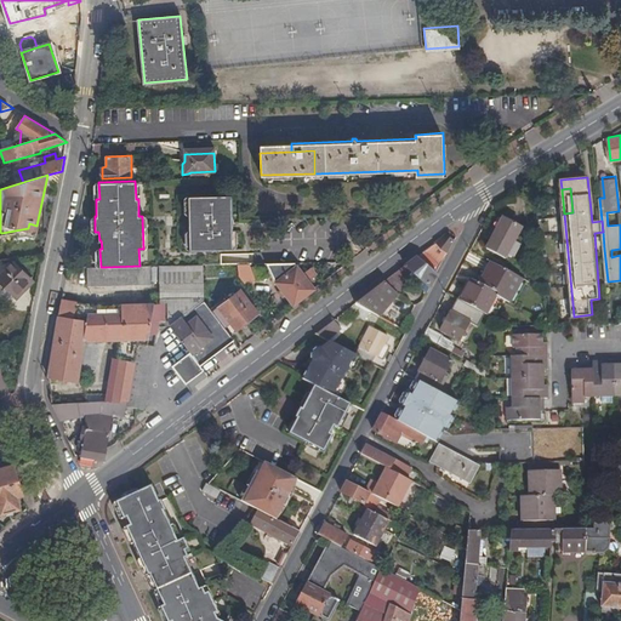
[(232,249),(232,195),(189,197),(191,249),(232,249)]
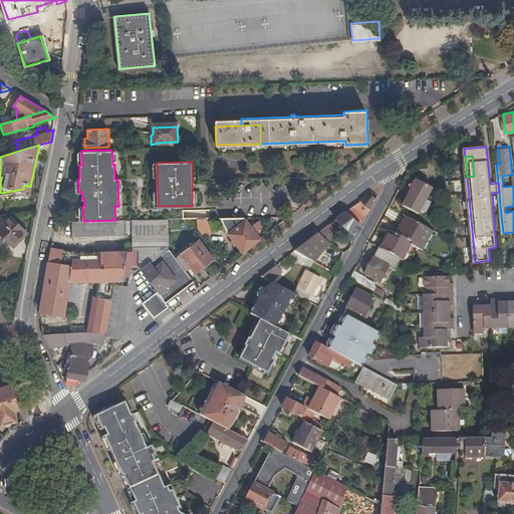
[(432,187),(418,179),(404,205),(420,213),(429,195),(428,194),(432,187)]
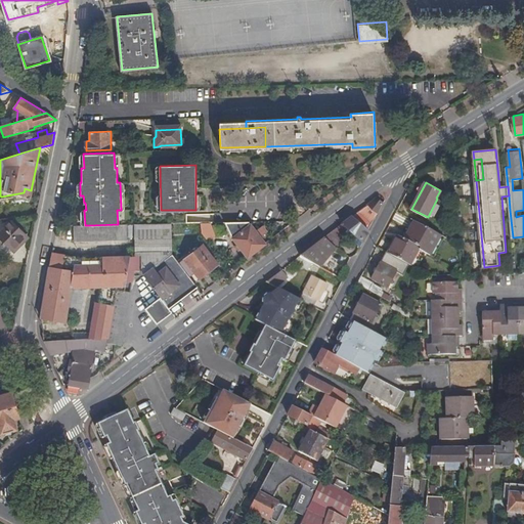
[(503,211),(510,210),(509,195),(501,197),(503,211)]
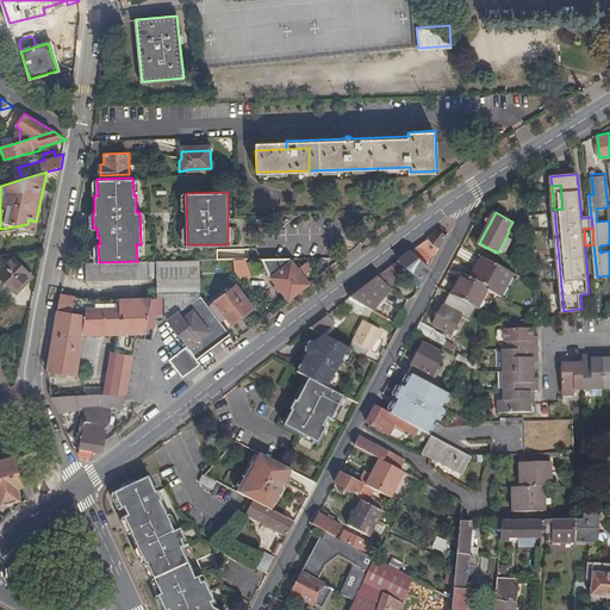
[(449,237),(440,231),(428,240),(429,242),(411,253),(431,271),(449,237)]
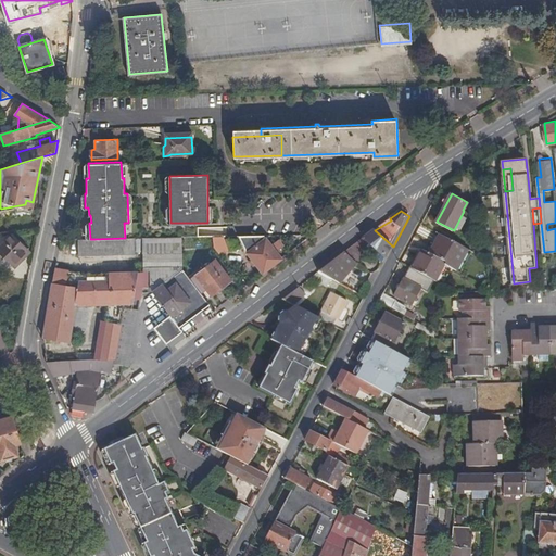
[(393,247),(375,230),(346,252),(355,260),(365,252),(367,254),(373,248),(387,258),(393,247)]
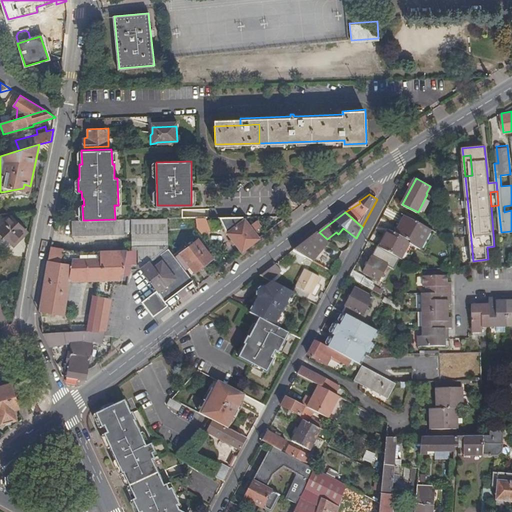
[(400,257),(403,258),(413,241),(423,247),(433,228),(405,214),(396,232),(390,229),(381,247),(400,257)]
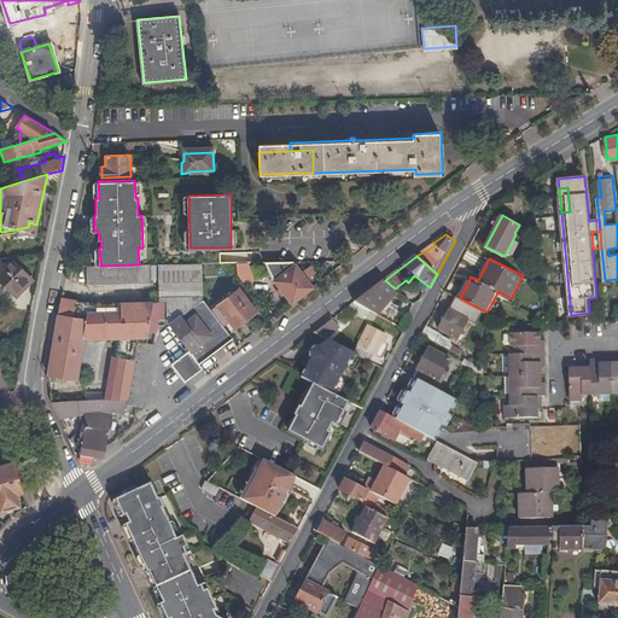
[(307,272),(298,261),(272,262),(273,269),(275,278),(293,303),(318,286),(312,279),(319,274),(314,267),(307,272)]
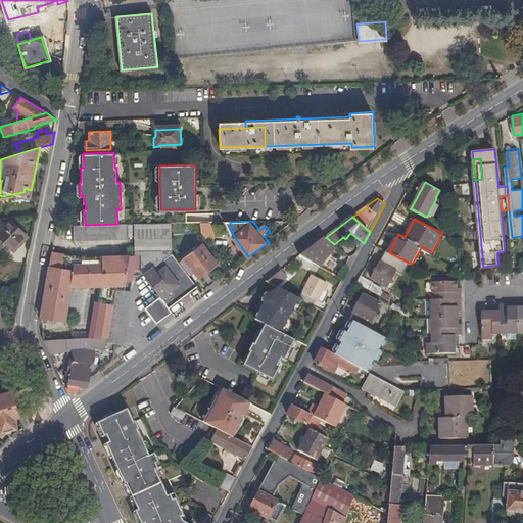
[(30,237),(11,222),(0,234),(0,239),(14,252),(30,237)]
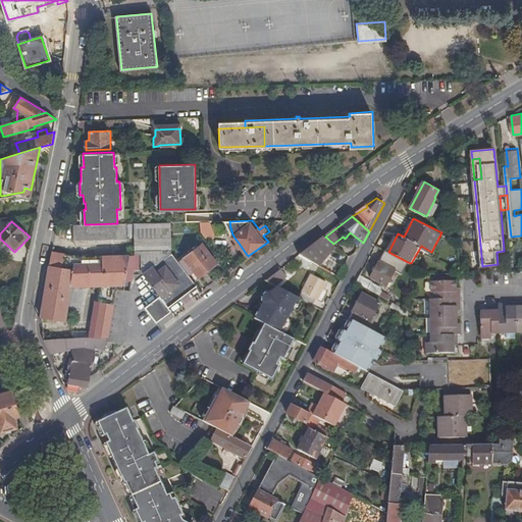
[(136,239),(144,239),(144,222),(135,223),(136,239)]
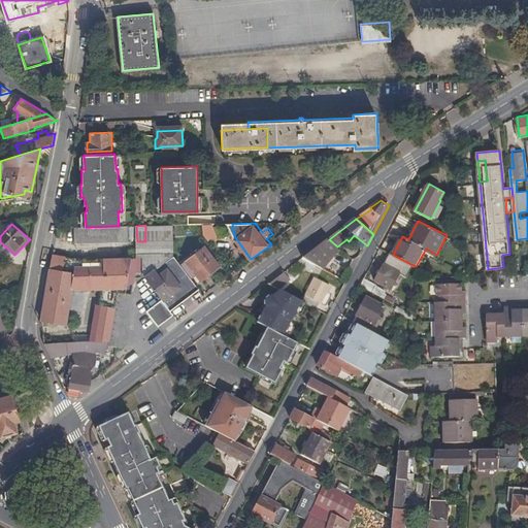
[(145,225),(145,241),(175,240),(174,225),(145,225)]
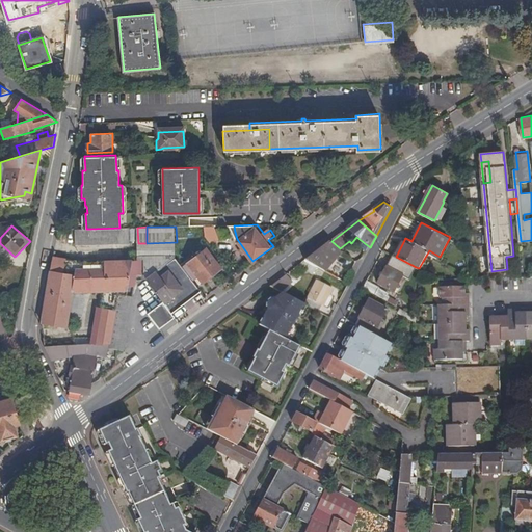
[(129,242),(129,228),(120,228),(90,229),(86,229),(75,229),(75,245),(129,242)]
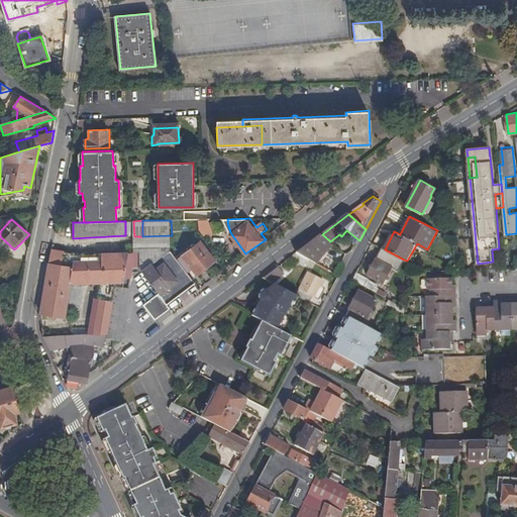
[(330,241),(322,234),(297,253),(308,259),(317,264),(333,245),(330,241)]
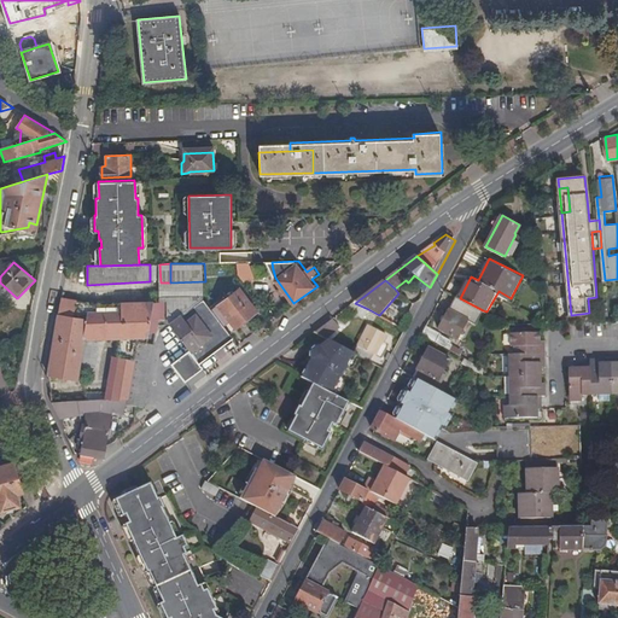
[(170,293),(173,326),(192,349),(202,362),(234,337),(227,327),(213,309),(205,299),(205,281),(170,283),(170,293)]
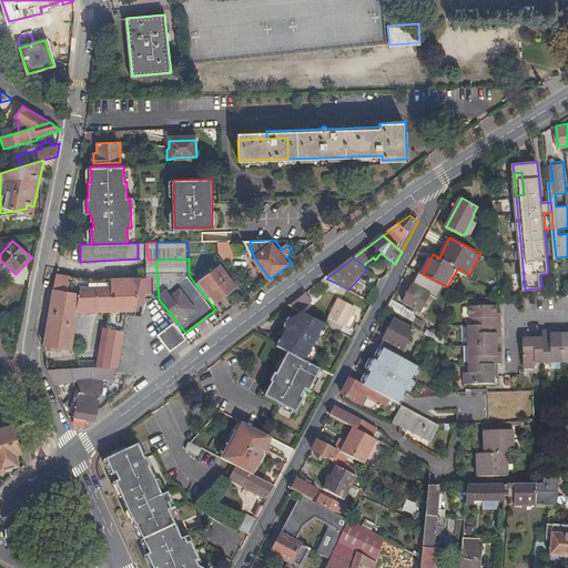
[(153,276),(153,293),(159,300),(156,270),(156,260),(148,260),(148,276),(153,276)]
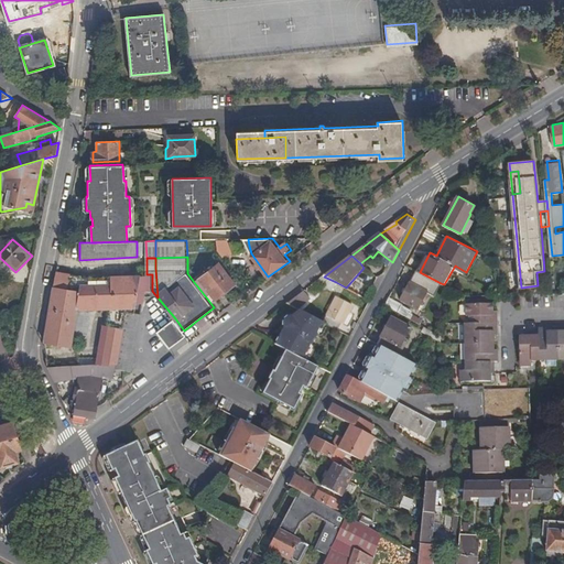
[(237,283),(220,263),(201,278),(194,282),(207,299),(214,294),(217,299),(237,283)]
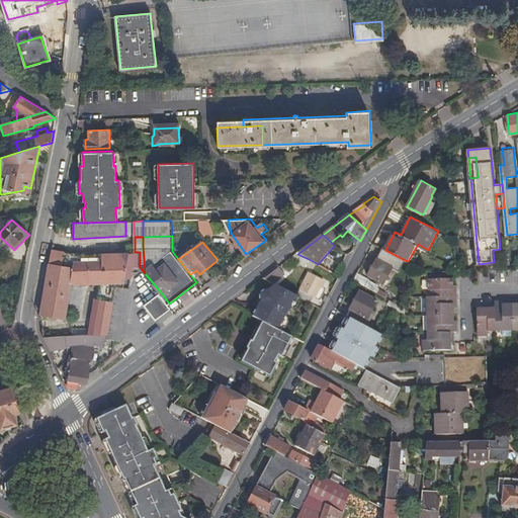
[(405,260),(385,250),(381,248),(369,274),(385,282),(386,280),(387,277),(391,278),(393,274),(390,273),(394,265),(401,268),(405,260)]
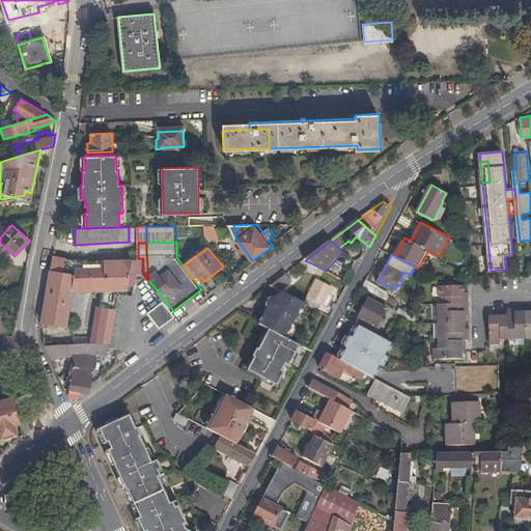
[(110,341),(109,346),(117,347),(122,347),(135,296),(128,295),(130,285),(138,285),(140,274),(143,274),(143,258),(138,258),(86,260),(54,255),(40,316),(42,320),(65,325),(66,324),(71,325),(72,320),(72,317),(71,317),(71,315),(68,315),(74,288),(85,288),(108,287),(120,287),(118,297),(107,296),(104,307),(101,307),(95,340),(95,342),(110,341)]
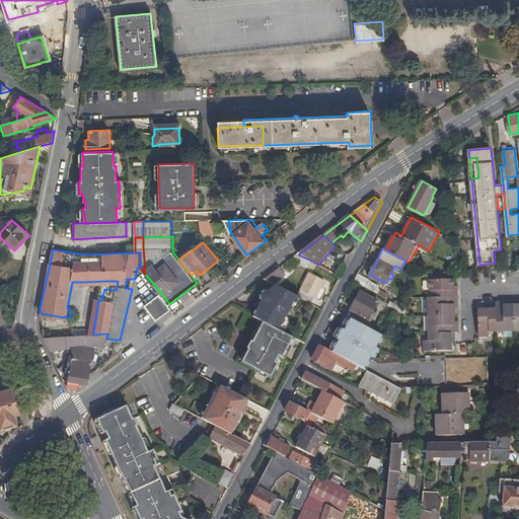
[(309,260),(298,254),(290,260),(305,267),(309,260)]
